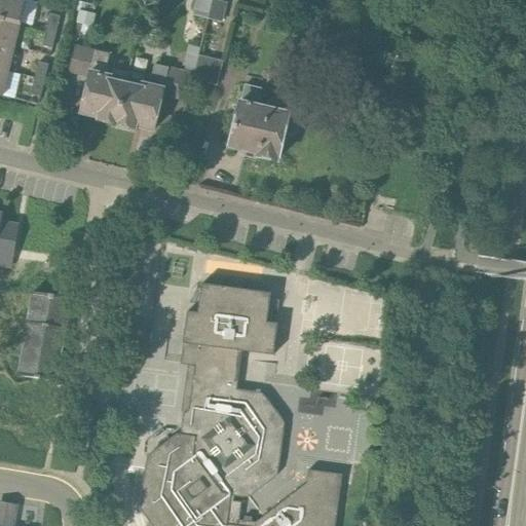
[(0,0),(0,19),(21,24),(27,0),(26,0),(0,0)]
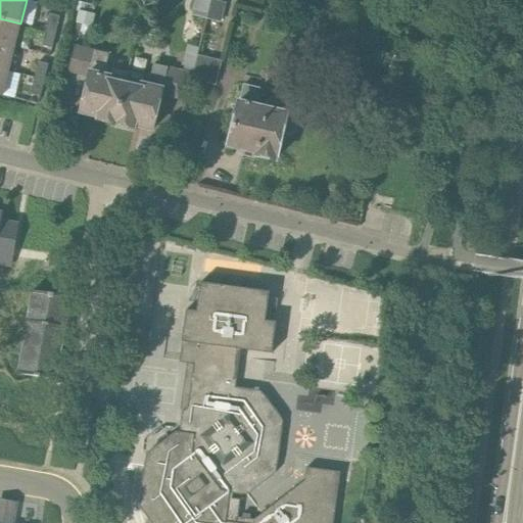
[(207,18),(211,0),(210,0),(195,0),(192,15),(207,18)]
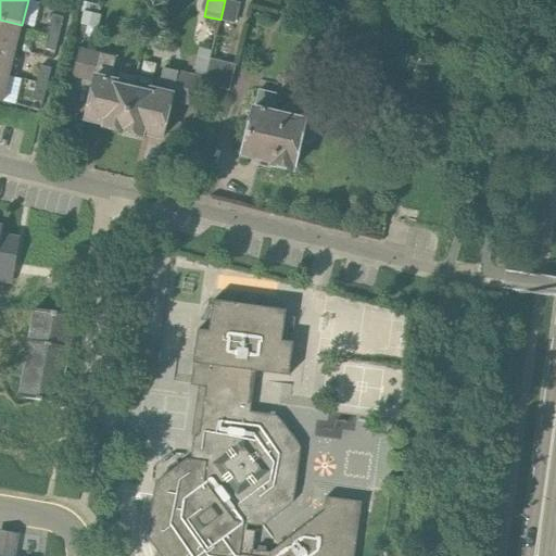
[(225,0),(220,20),(235,23),(239,4),(225,0)]
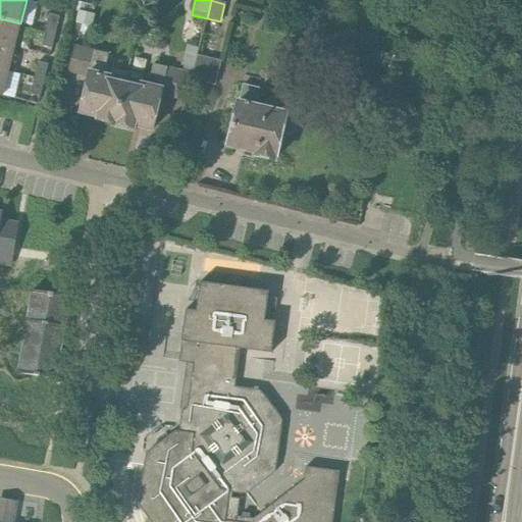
[(95,21),(96,12),(74,9),(74,35),(85,35),(90,21),(95,21)]
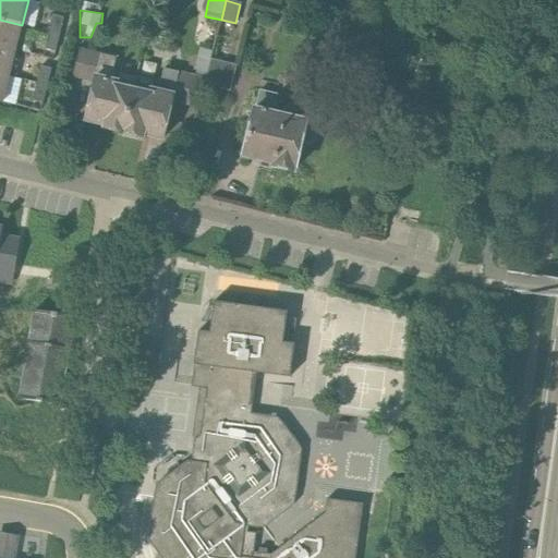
[(50,31),(60,33),(64,17),(53,15),(50,31)]
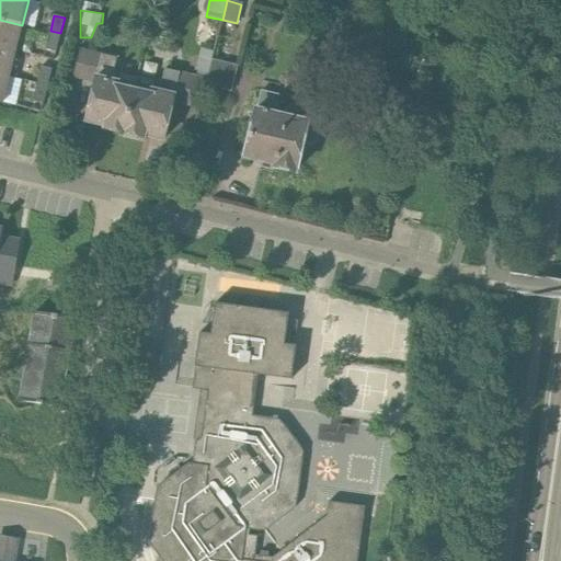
[(0,46),(15,50),(22,25),(0,20),(0,46)]
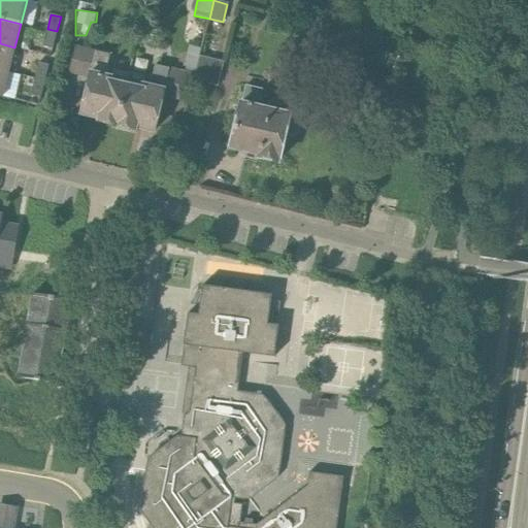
[(367,27),(354,24),(350,39),(363,42),(367,27)]
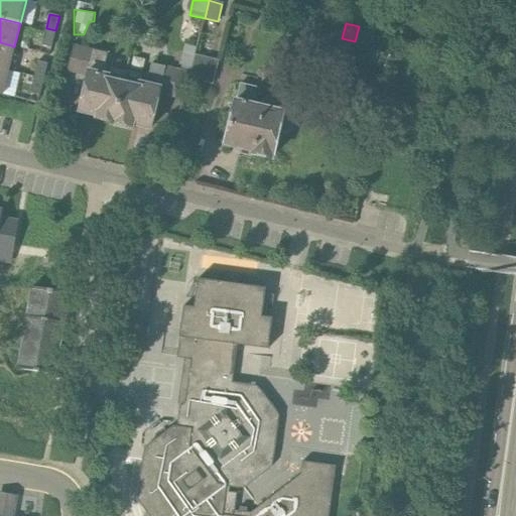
[(51,47),(55,30),(46,28),(41,45),(51,47)]
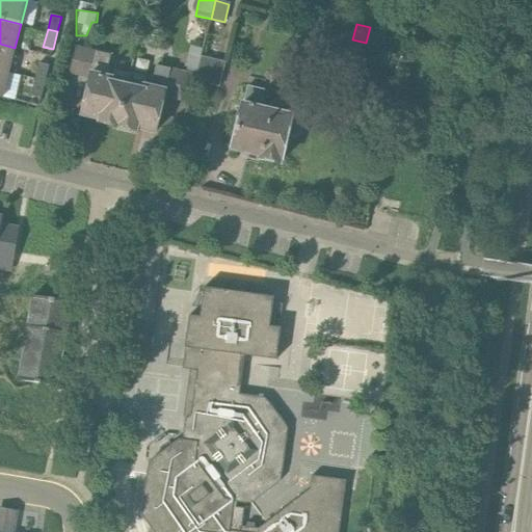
[(0,70),(9,72),(15,48),(0,44),(0,70)]
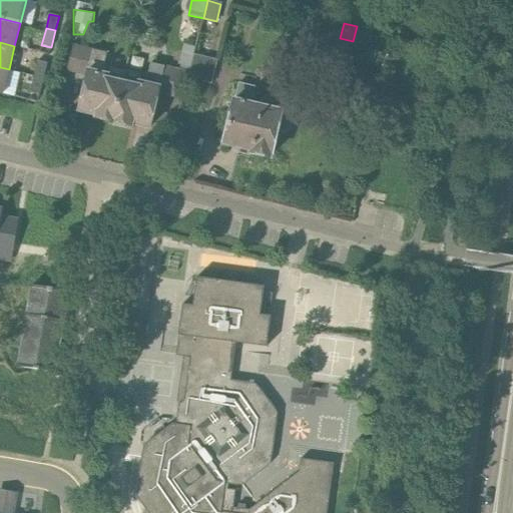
[(113,122),(125,72),(104,67),(107,53),(93,50),(94,48),(73,44),(67,72),(86,76),(78,111),(95,115),(95,118),(113,122)]
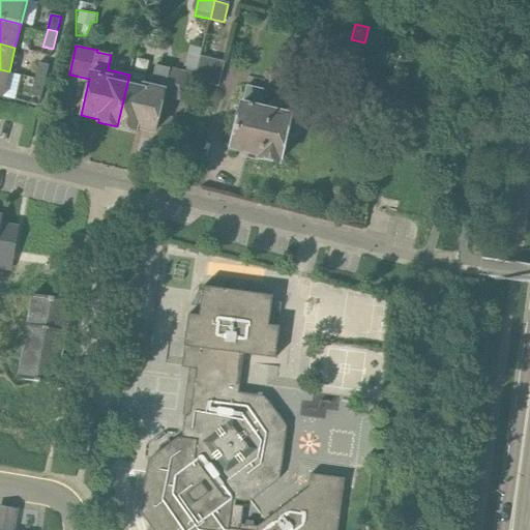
[(35,78),(46,80),(49,65),(39,63),(35,78)]
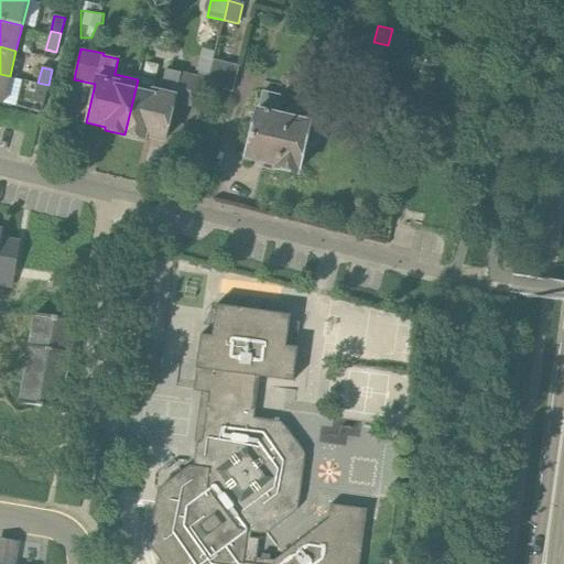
[(138,79),(125,134),(144,139),(145,137),(164,141),(174,101),(201,108),(208,78),(181,72),(180,74),(165,71),(162,85),(138,79)]
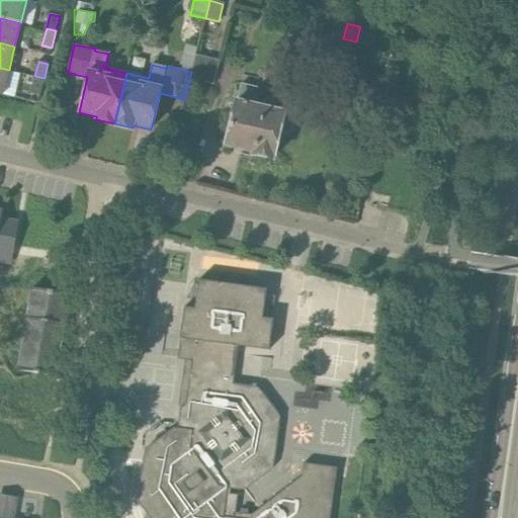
[(0,94),(3,95),(9,70),(0,68),(0,94)]
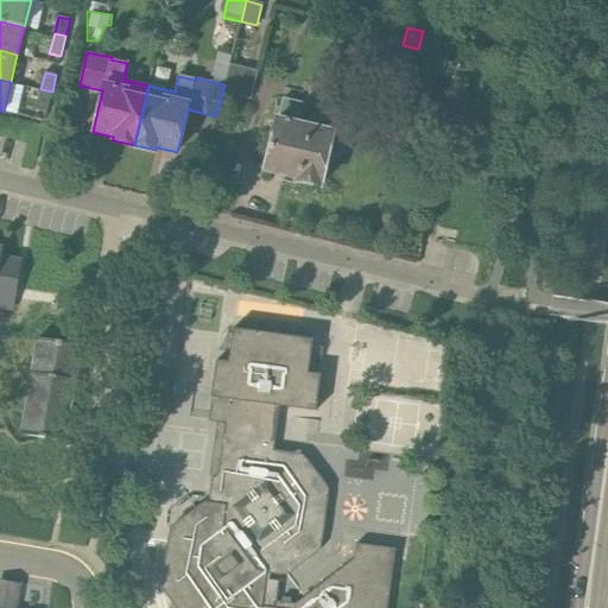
[(48,112),(52,92),(40,89),(36,109),(48,112)]
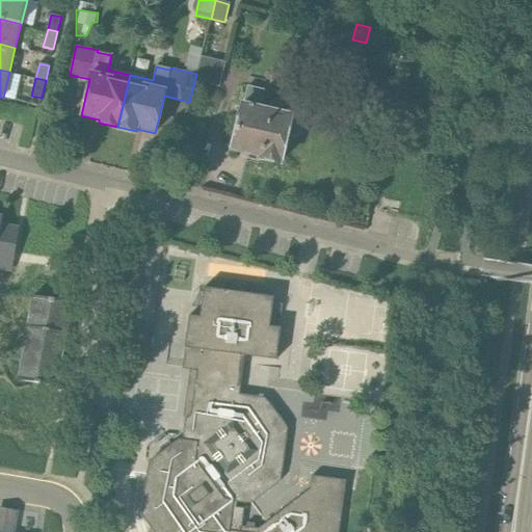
[(261,108),(265,90),(248,86),(244,104),(243,104),(233,150),(261,156),(260,158),(281,163),(288,134),(295,136),(300,132),(303,122),(300,115),(291,113),(293,104),(274,100),(272,110),(261,108)]
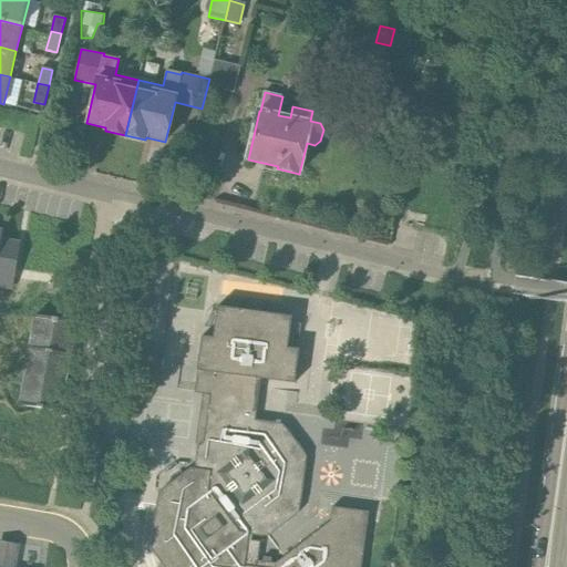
[(0,285),(11,287),(18,245),(0,241),(0,232),(0,233),(0,232),(0,285)]
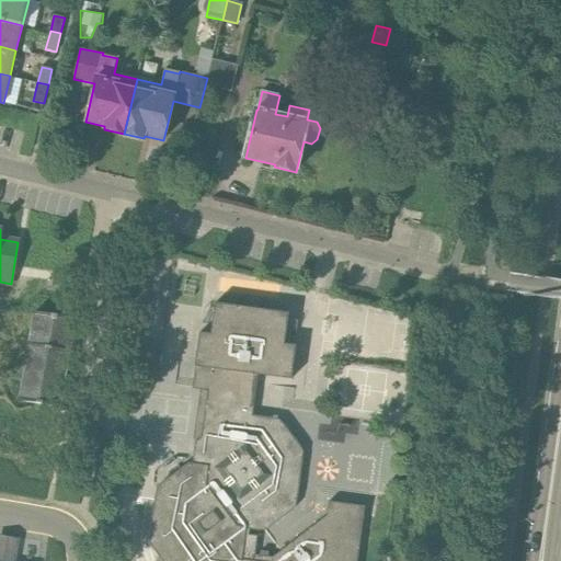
[(288,312),(214,304),(210,334),(198,333),(192,390),(208,391),(203,438),(195,442),(193,464),(189,464),(158,488),(149,544),(162,560),(357,560),(364,507),(330,503),(328,516),(273,560),(261,558),(261,557),(255,556),(258,537),(247,535),(247,529),(264,531),(296,507),(304,451),(279,420),(253,416),(258,375),(292,379),(296,345),(284,344),(288,312)]
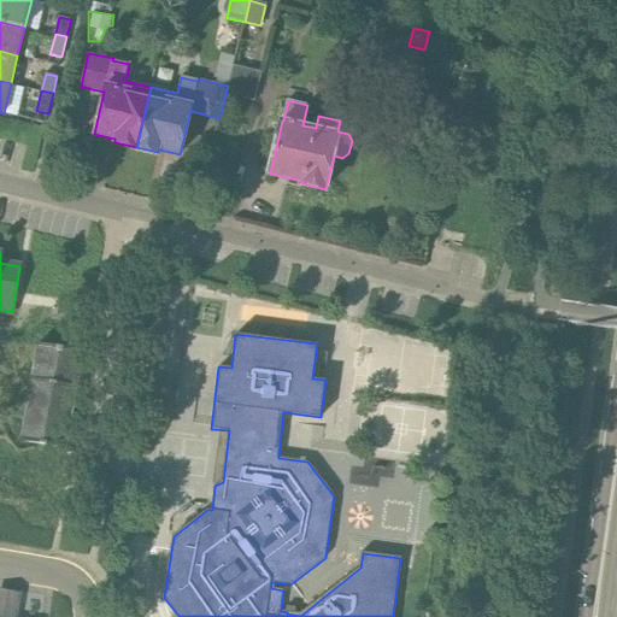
[(25,418),(22,441),(66,448),(68,448),(78,383),(80,375),(83,352),(56,347),(39,345),(25,418)]
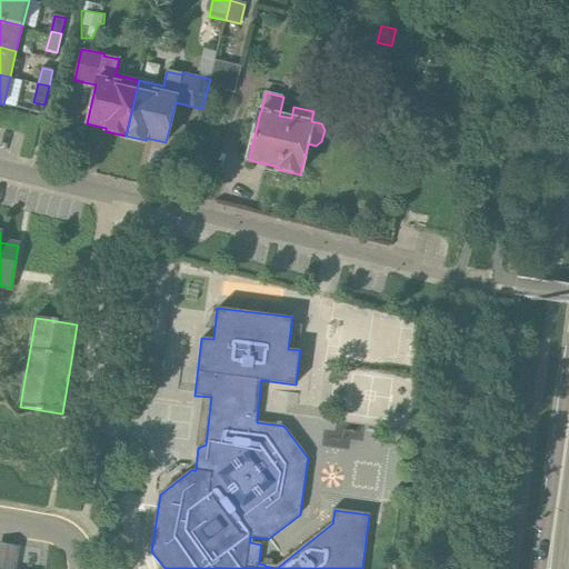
[(121,547),(123,528),(113,526),(111,546),(121,547)]
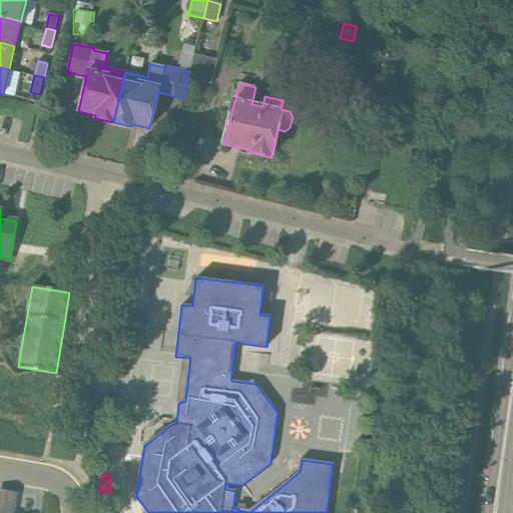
[(0,491),(0,508),(18,511),(22,488),(1,485),(0,491)]
